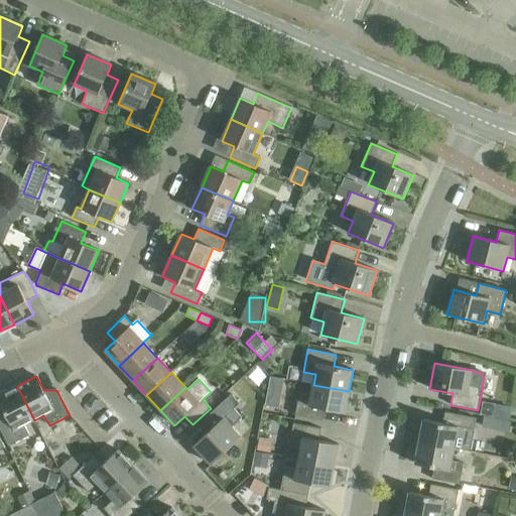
[(349,391),(313,385),(311,395),(299,393),(295,415),(323,421),(326,409),(345,413),(349,391)]
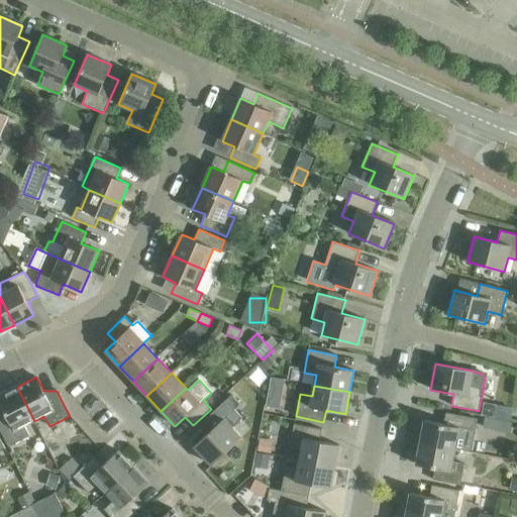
[(34,421),(17,387),(0,395),(0,403),(7,416),(0,419),(0,429),(9,447),(29,436),(24,426),(34,421)]
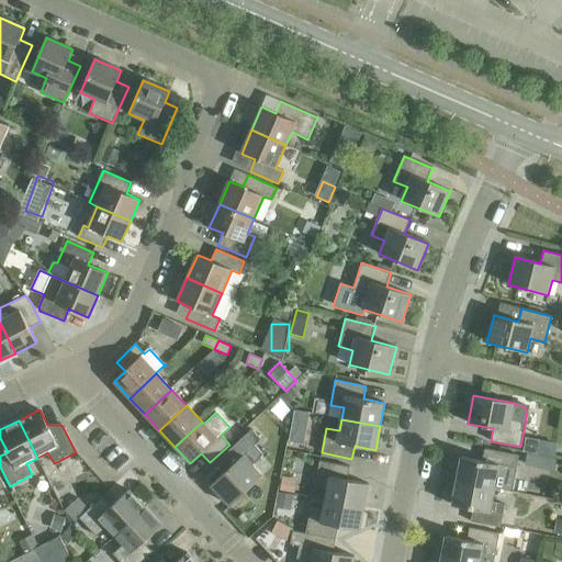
[(211,485),(231,506),(262,476),(253,465),(263,454),(255,446),(261,439),(251,429),(223,457),(232,467),(211,485)]
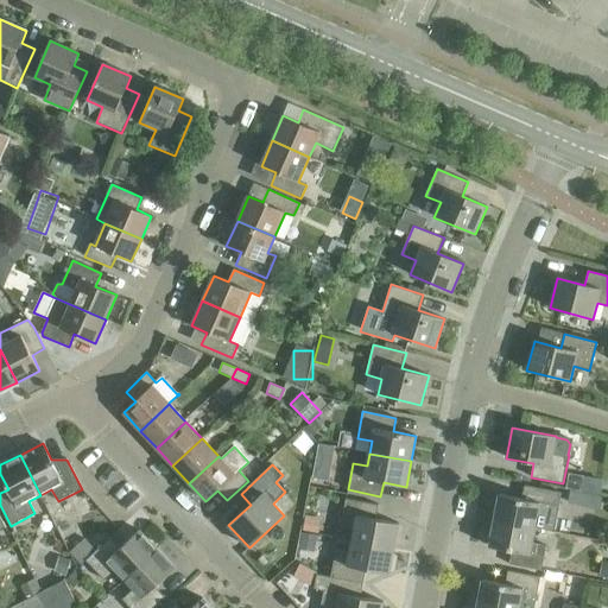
[(315,464),(314,475),(329,477),(331,468),(315,464)]
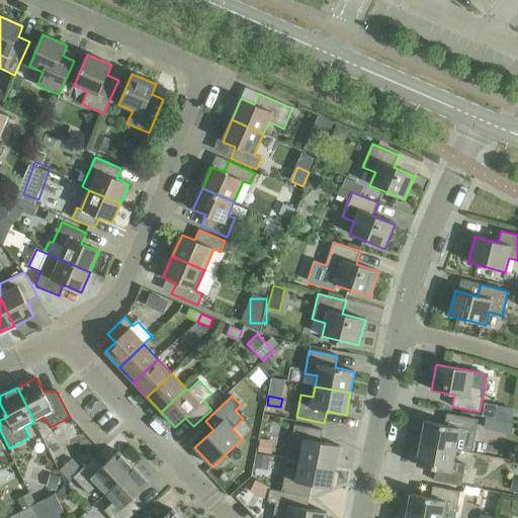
[(425,422),(421,443),(455,450),(471,453),(479,420),(446,414),(444,425),(425,422)]
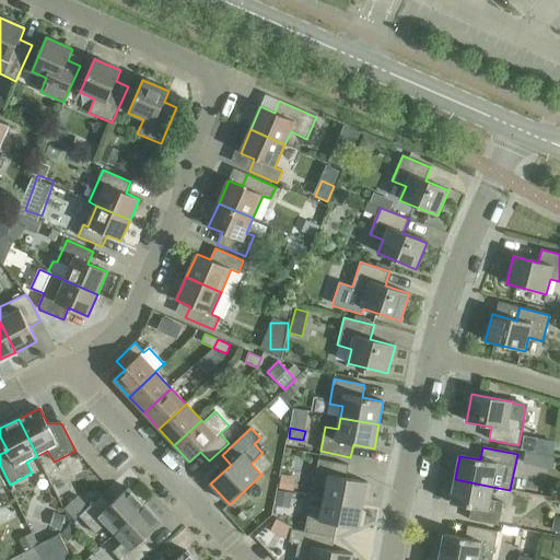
[(326,487),(324,499),(363,505),(368,482),(346,478),(349,466),(318,459),(314,485),(326,487)]
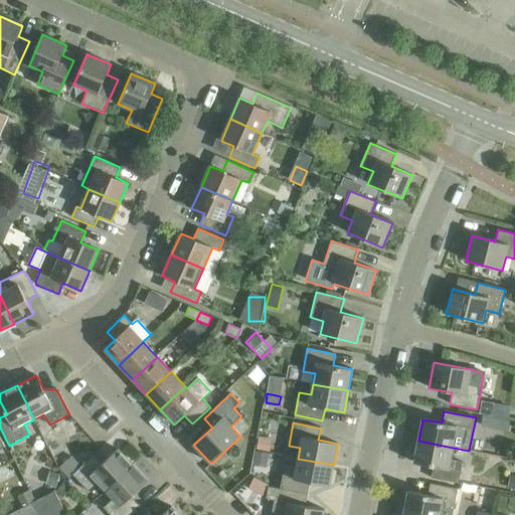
[(478,426),(476,447),(486,448),(488,427),(478,426)]
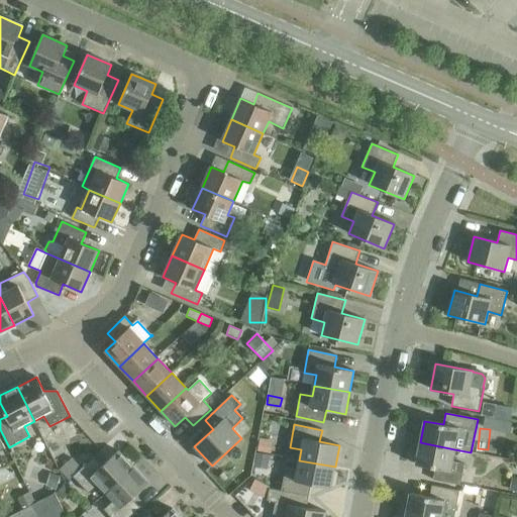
[(454,449),(420,442),(416,464),(435,469),(433,480),(460,486),(464,464),(452,462),(454,449)]
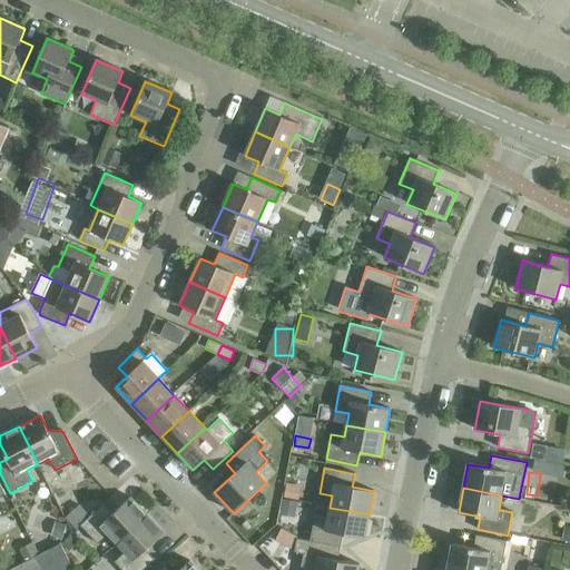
[(108,534),(117,543),(147,516),(130,498),(112,514),(104,504),(80,526),(98,544),(108,534)]
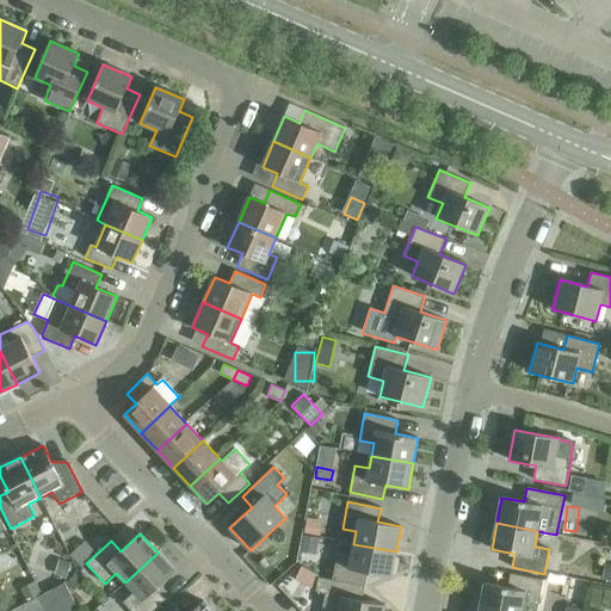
[(338,554),(332,580),(365,586),(368,573),(390,576),(396,551),(353,544),(351,556),(338,554)]
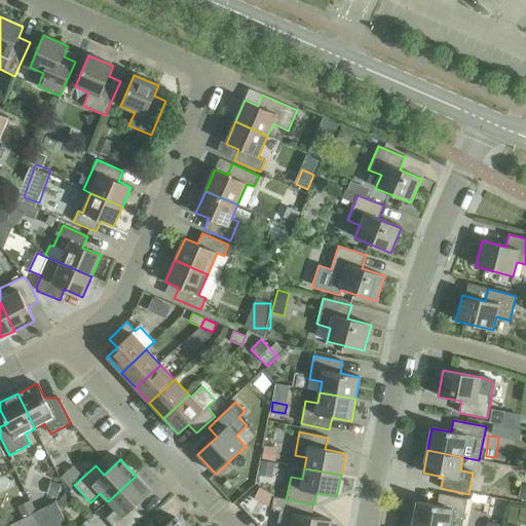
[(136,476),(108,501),(115,510),(106,519),(112,525),(132,525),(143,517),(135,508),(151,492),(136,476)]
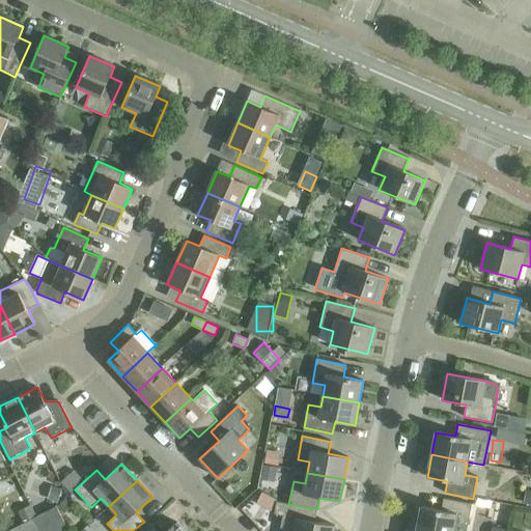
[(259,497),(248,505),(257,515),(268,506),(259,497)]
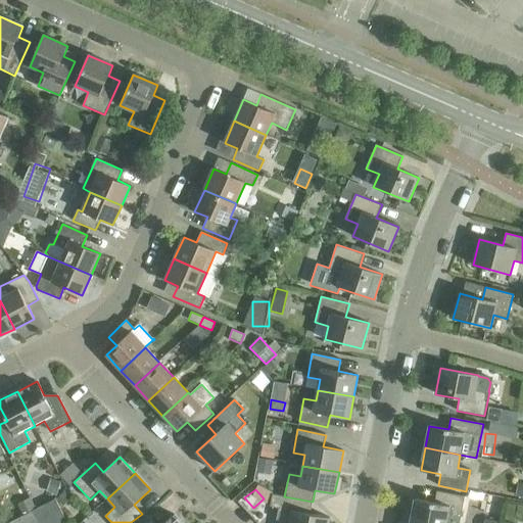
[(415,500),(411,521),(419,522),(445,522),(447,516),(461,518),(465,496),(436,491),(434,503),(415,500)]
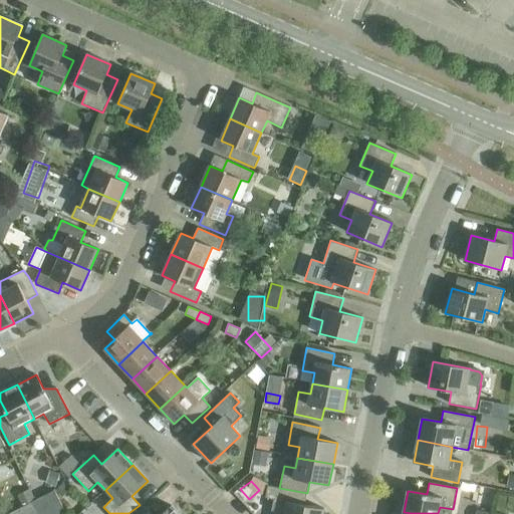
[(307,493),(279,488),(268,486),(265,498),(273,500),(271,511),(285,513),(284,513),(322,513),(324,509),(305,505),(307,493)]
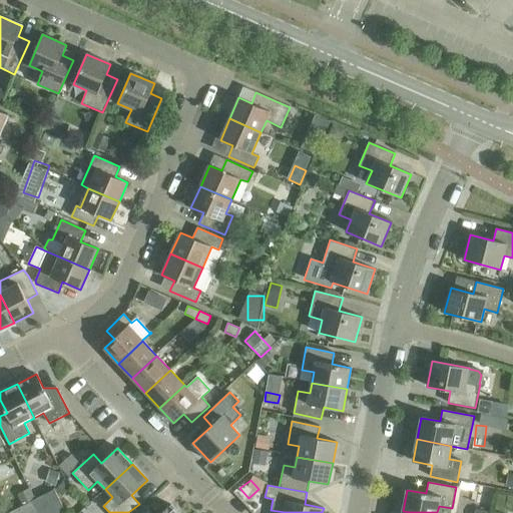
[(54,490),(43,495),(52,512),(61,512),(65,511),(54,490)]
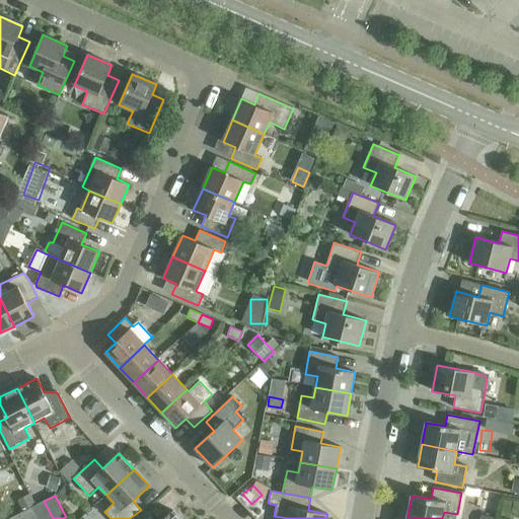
[(53,518),(44,501),(33,507),(39,518),(53,518)]
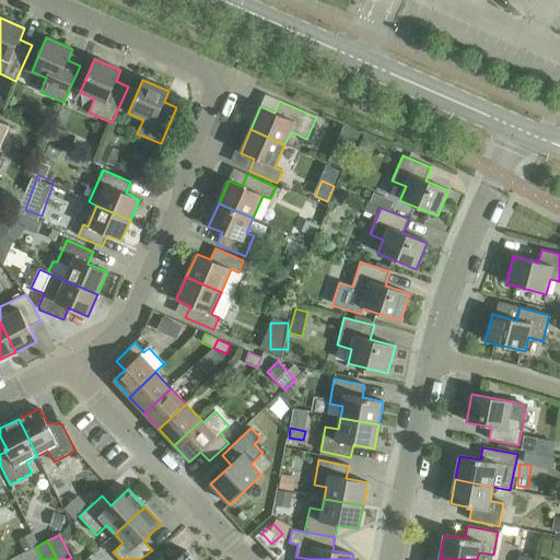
[(42,559),(36,547),(24,552),(27,559),(42,559)]
